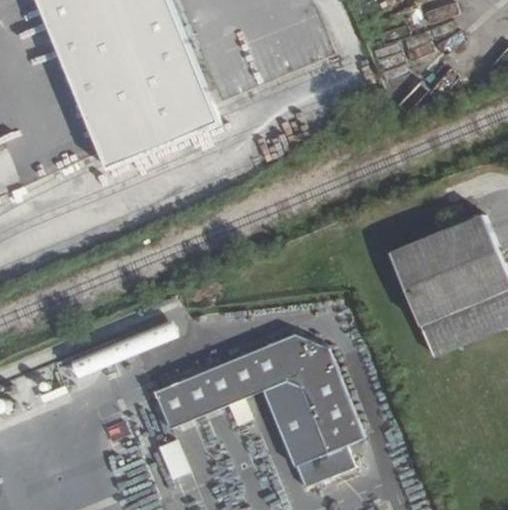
[(35,0),(107,176),(219,130),(166,0),(35,0)]
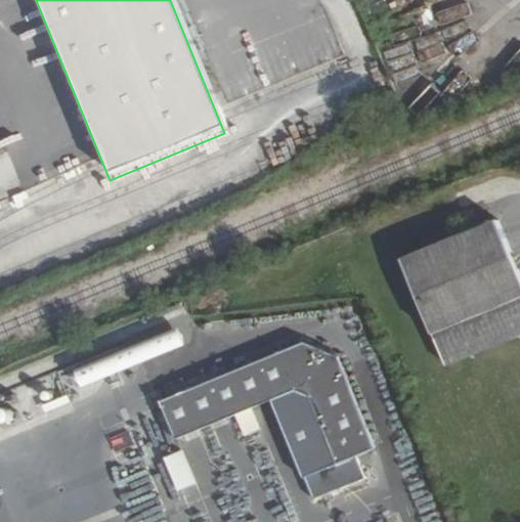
[(519,295),(492,225),(397,263),(427,337),(519,299),(519,295)]
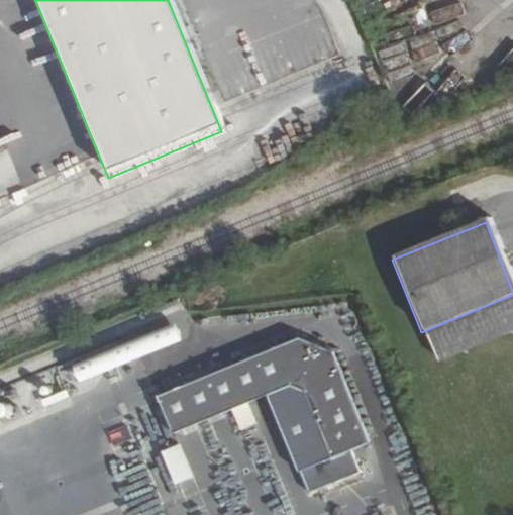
[(296,337),(155,395),(171,433),(288,386),(304,393),(329,458),(367,443),(330,352),(296,337)]
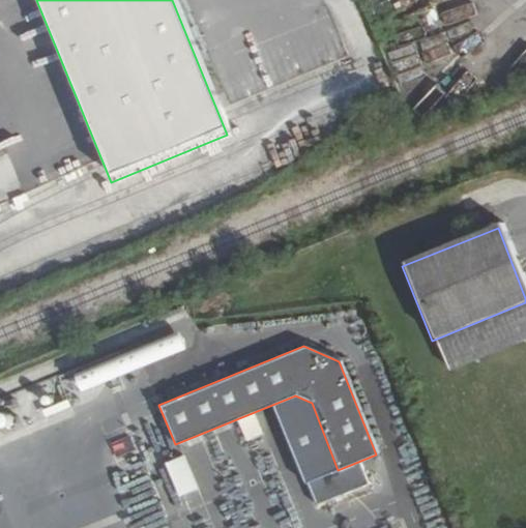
[(240,424),(245,442),(262,436),(257,419),(240,424)]
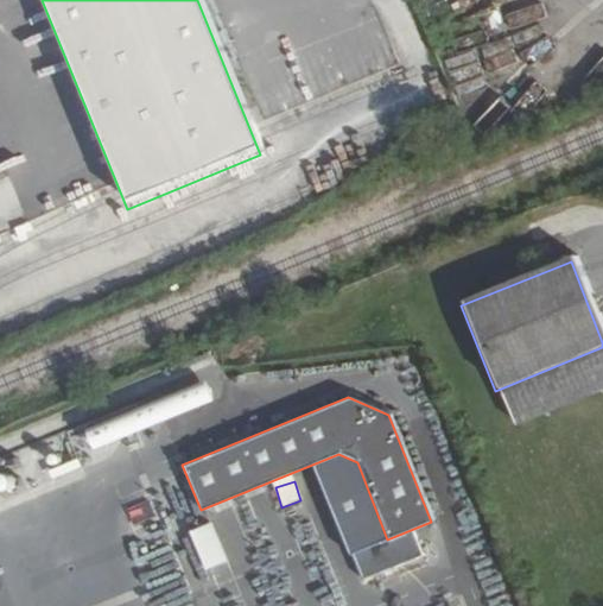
[(217,525),(195,531),(207,570),(229,565),(217,525)]
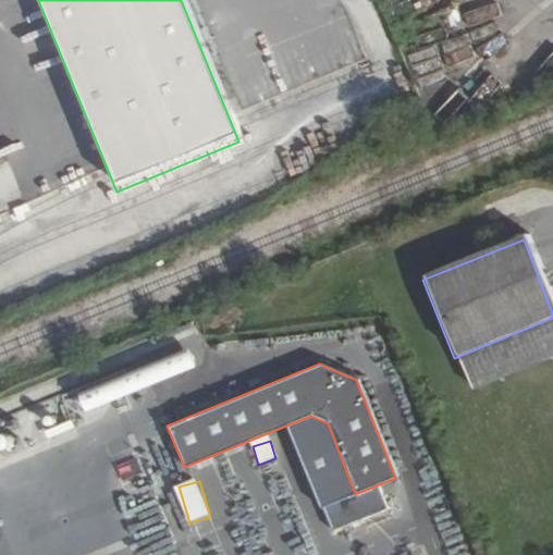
[(9,554),(0,532),(0,554),(9,554)]
